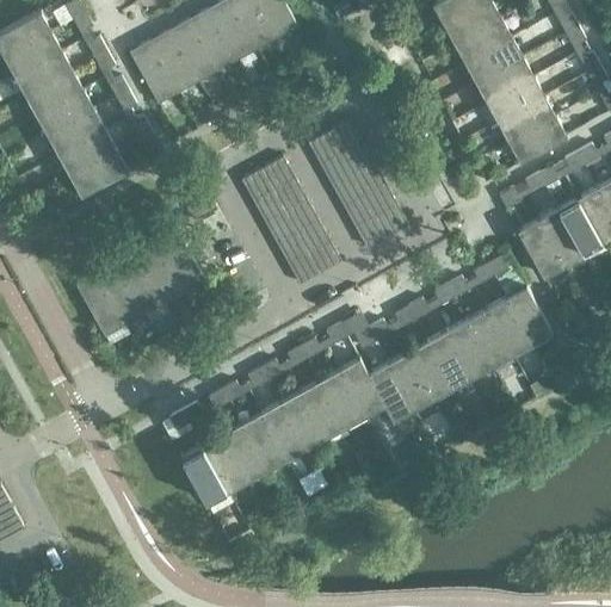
[(86,13),(79,0),(76,0),(66,6),(74,19),(86,13)]
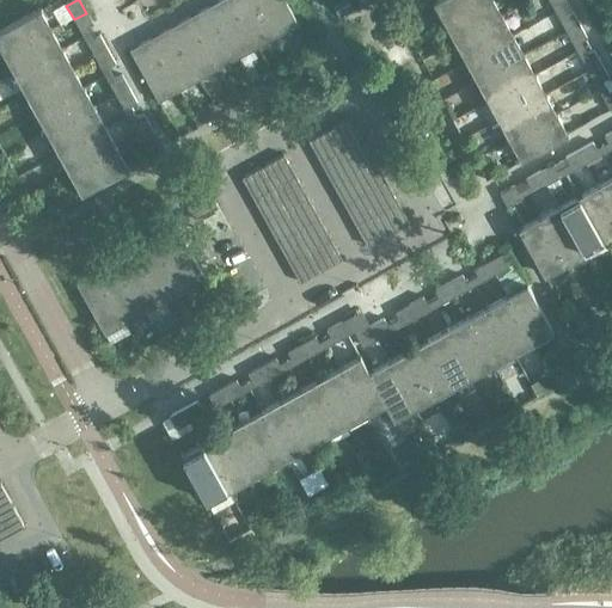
[(127,0),(99,0),(106,12),(127,0)]
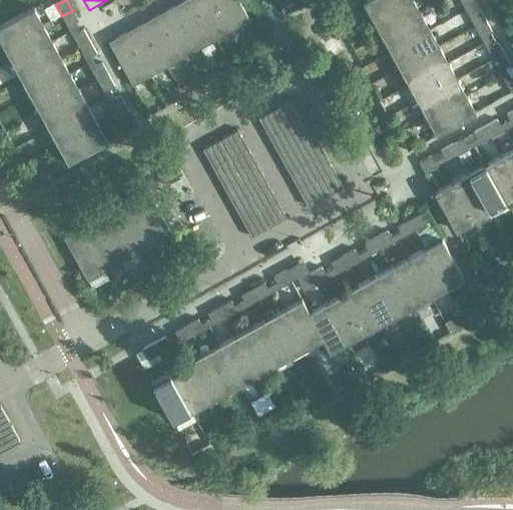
[(215,40),(192,0),(191,0),(176,9),(198,49),(215,40)]
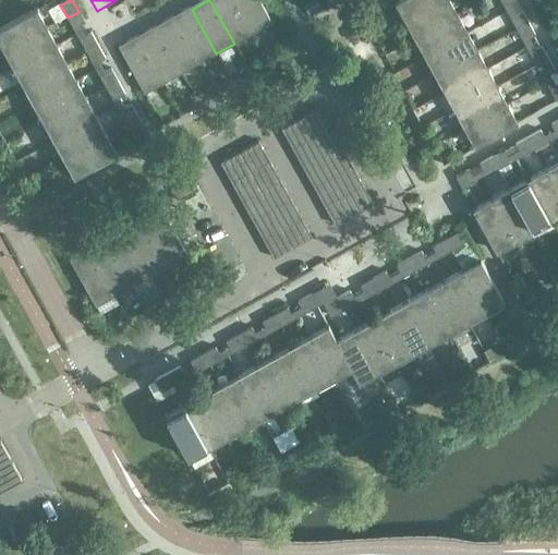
[(252,33),(233,0),(209,0),(234,44),(252,33)]
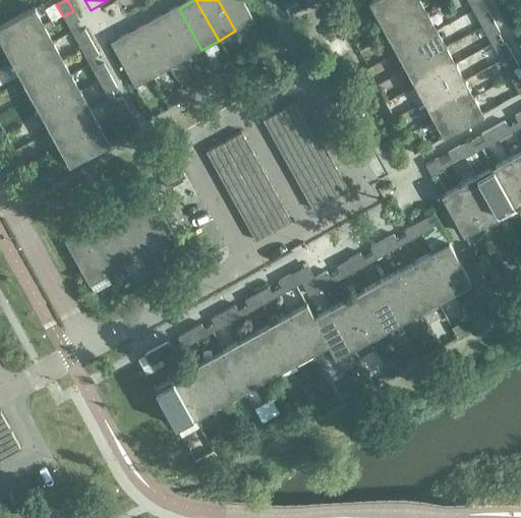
[(254,23),(241,0),(218,0),(235,31),(251,22),(252,23),(254,23)]
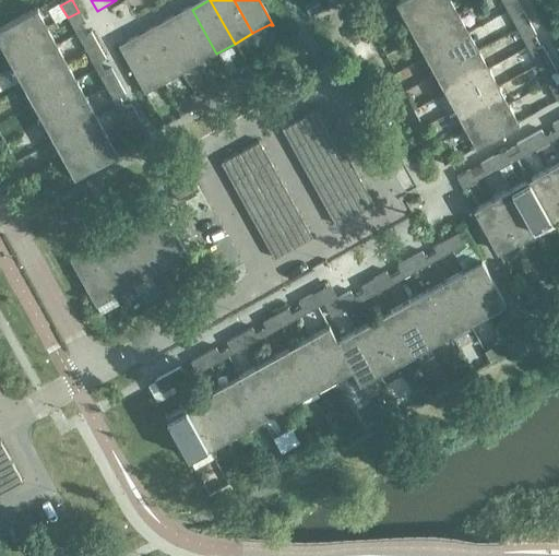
[(408,21),(445,0),(402,0),(395,3),(396,4),(399,3),(408,21)]
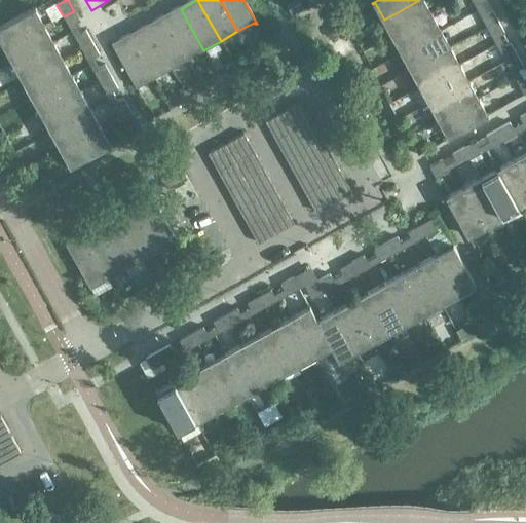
[(393,37),(430,16),(421,0),(419,0),(384,20),(393,37)]
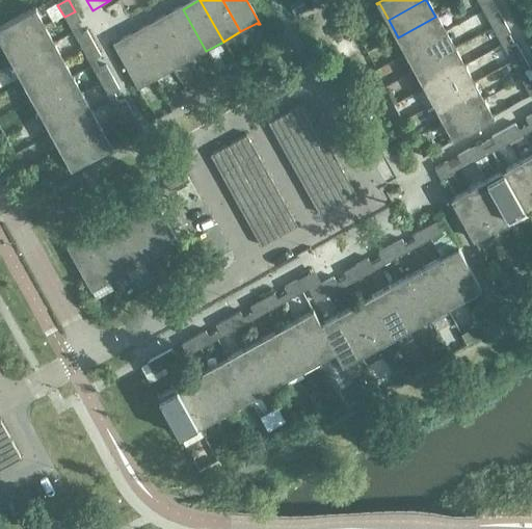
[(0,37),(6,49),(44,28),(34,11),(36,10),(35,9),(0,28),(0,37)]
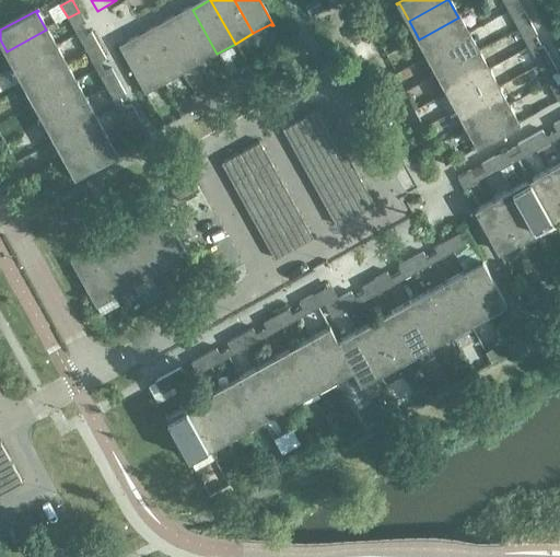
[(217,54),(193,10),(175,20),(199,64),(217,54)]
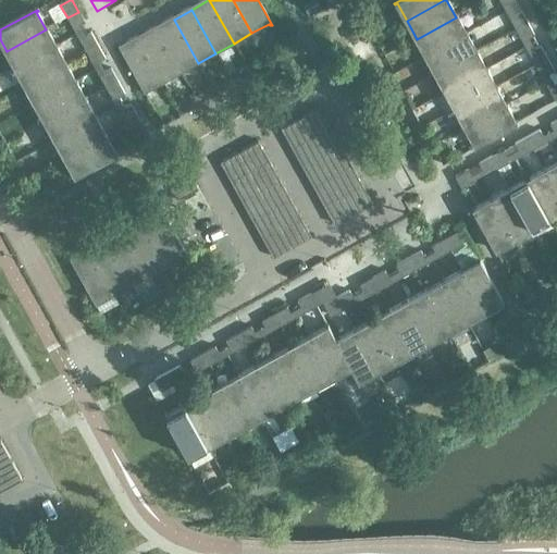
[(85,24),(78,12),(67,17),(74,31),(85,24)]
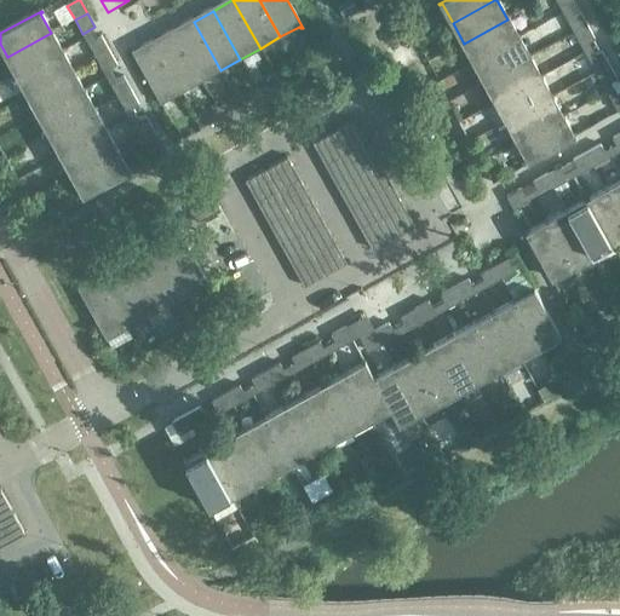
[(587,28),(579,13),(567,21),(574,34),(587,28)]
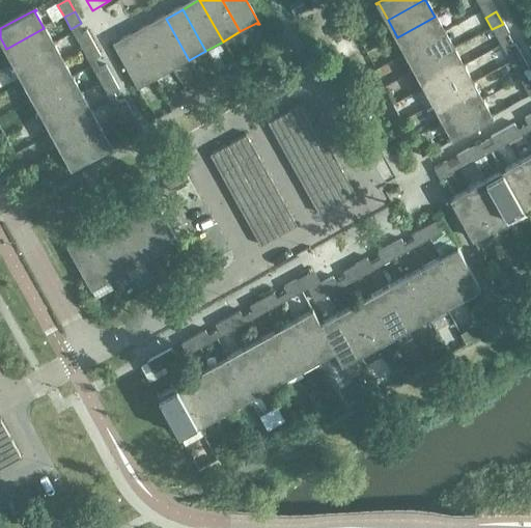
[(407,54),(444,33),(435,17),(397,37),(407,54)]
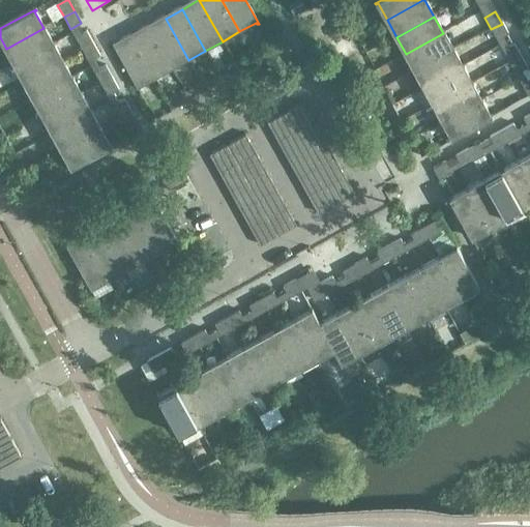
[(188,60),(166,19),(148,28),(171,69),(188,60)]
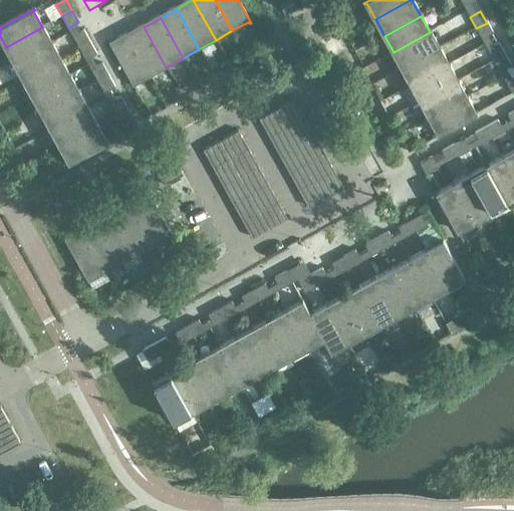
[(442,42),(463,32),(456,18),(435,28),(442,42)]
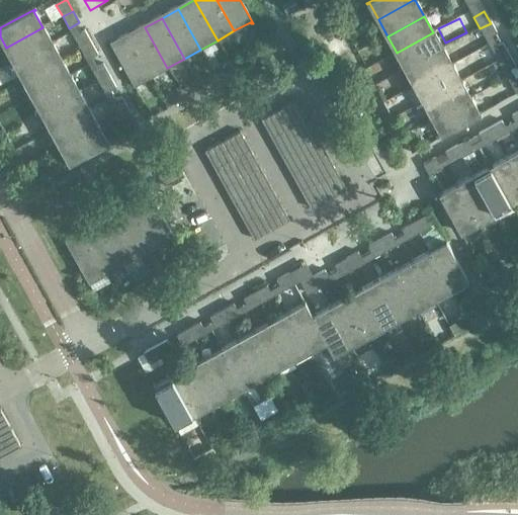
[(497,34),(491,23),(480,28),(487,40),(497,34)]
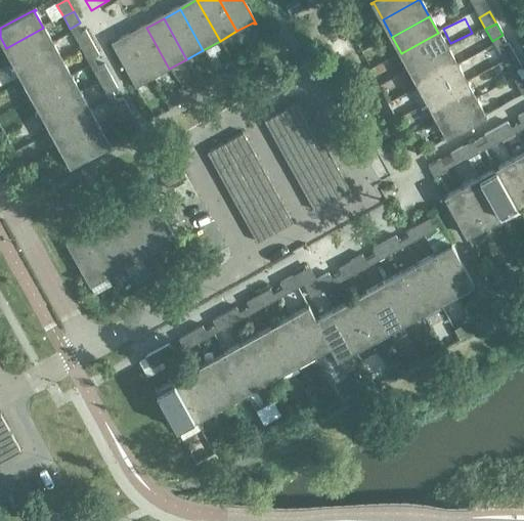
[(15,66),(52,45),(43,28),(6,48),(15,66)]
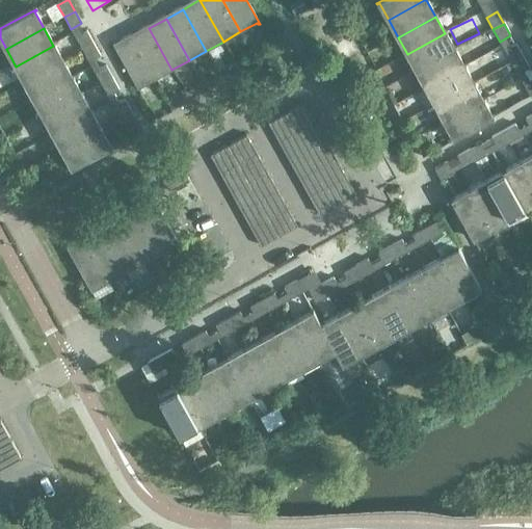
[(171,70),(149,28),(132,37),(155,79),(171,70)]
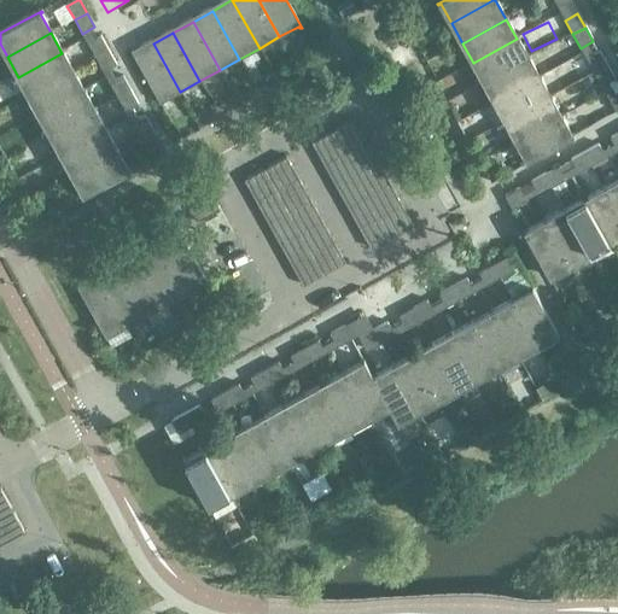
[(109,53),(101,39),(88,46),(97,59),(109,53)]
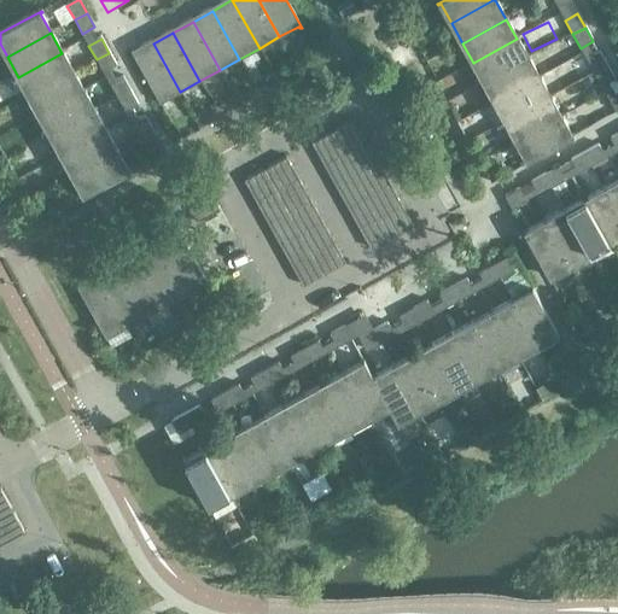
[(484,83),(528,59),(517,39),(473,63),(484,83)]
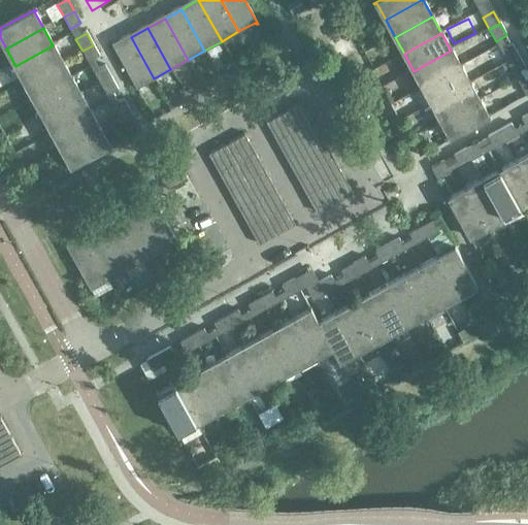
[(154,78),(131,37),(114,46),(113,44),(111,45),(137,90),(138,90),(137,88),(154,78)]
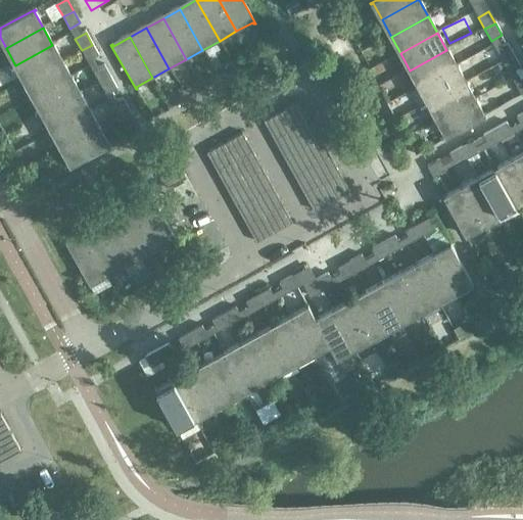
[(25,82),(61,61),(52,45),(15,65),(25,82)]
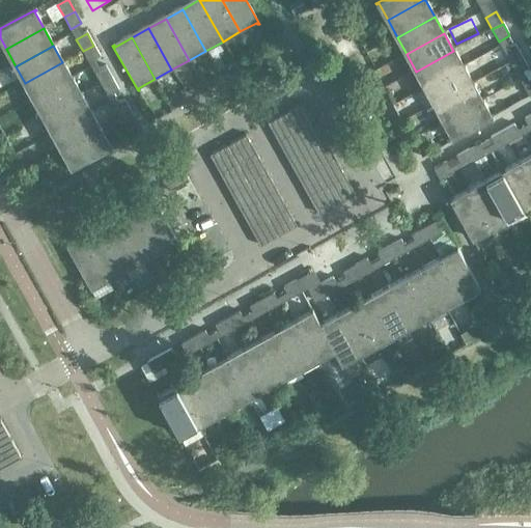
[(101,57),(93,46),(83,51),(89,63),(101,57)]
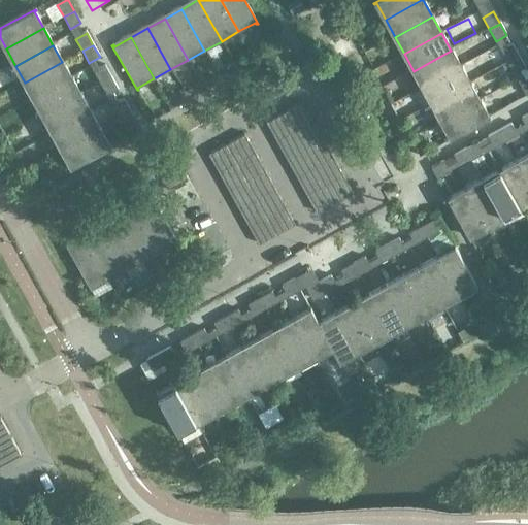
[(519,57),(513,45),(501,52),(507,63),(519,57)]
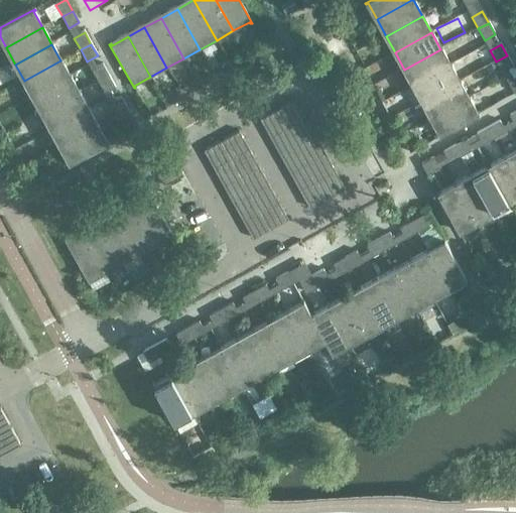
[(413,86),(450,66),(440,49),(404,70),(413,86)]
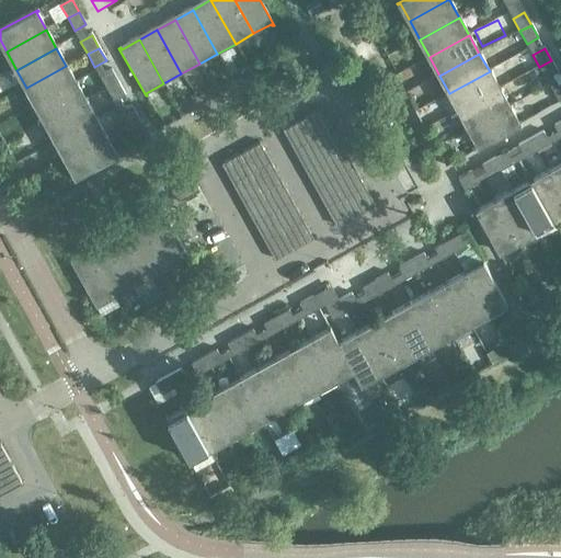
[(558,73),(551,60),(539,67),(547,80),(558,73)]
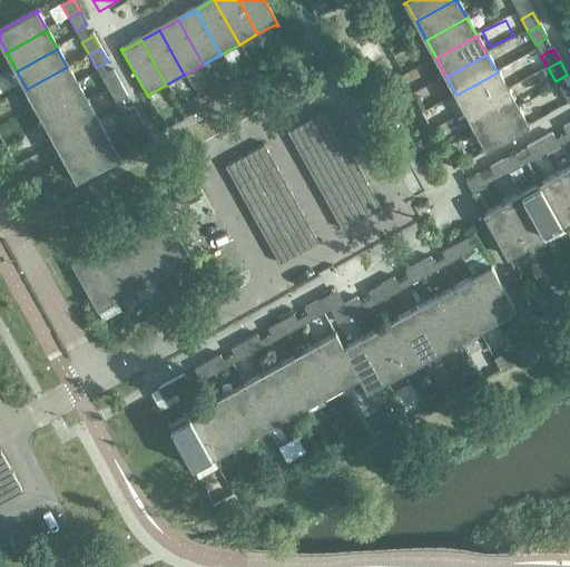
[(37,108),(77,86),(67,67),(27,89),(37,108)]
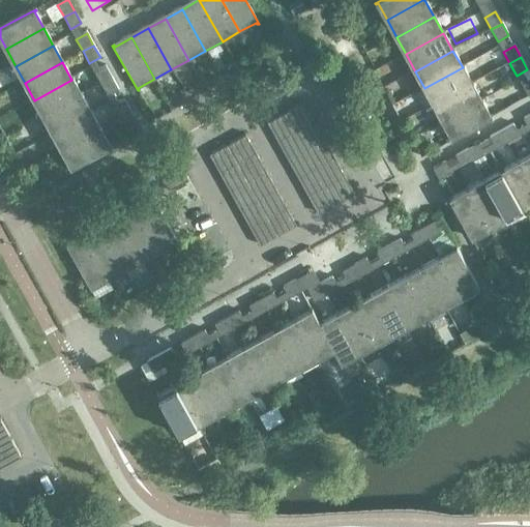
[(112,80),(106,67),(95,74),(101,85),(112,80)]
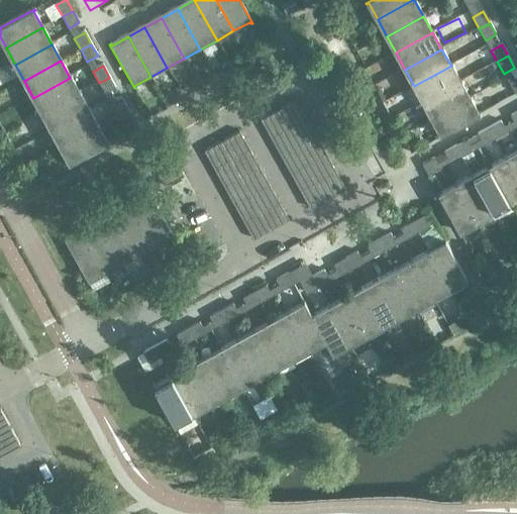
[(423,103),(460,83),(451,66),(414,86),(423,103)]
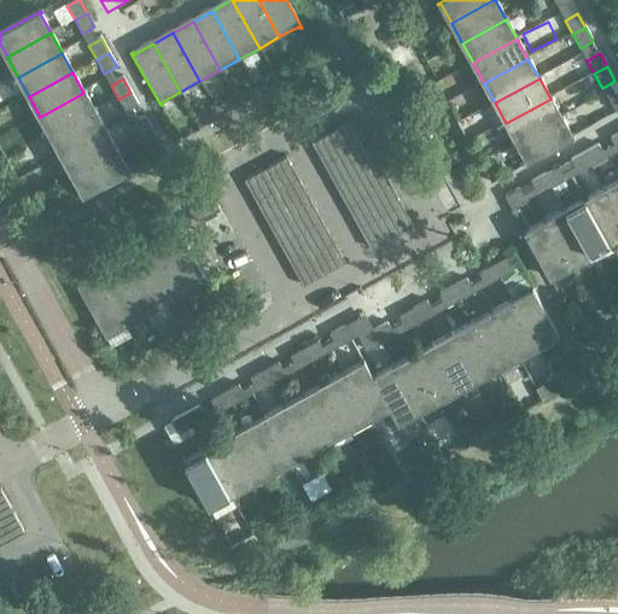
[(51,136),(95,112),(83,93),(40,117),(51,136)]
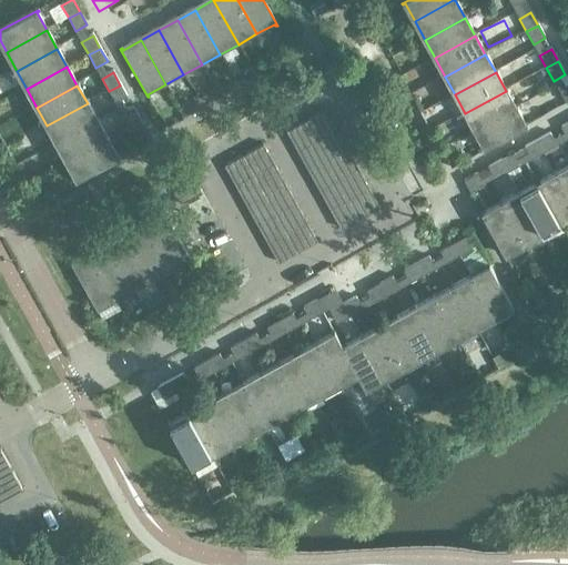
[(128,98),(120,86),(109,91),(115,104),(128,98)]
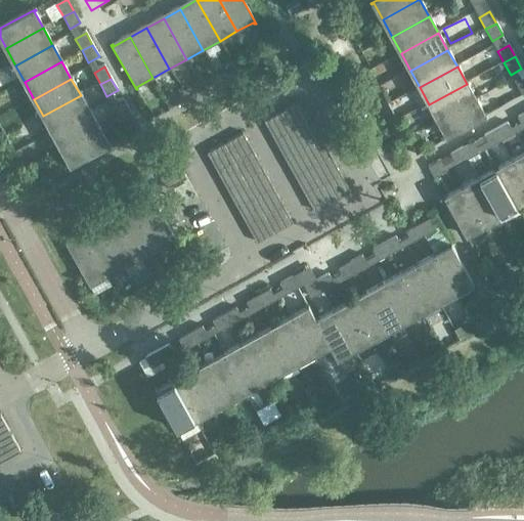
[(438,121),(476,100),(467,84),(429,104),(438,121)]
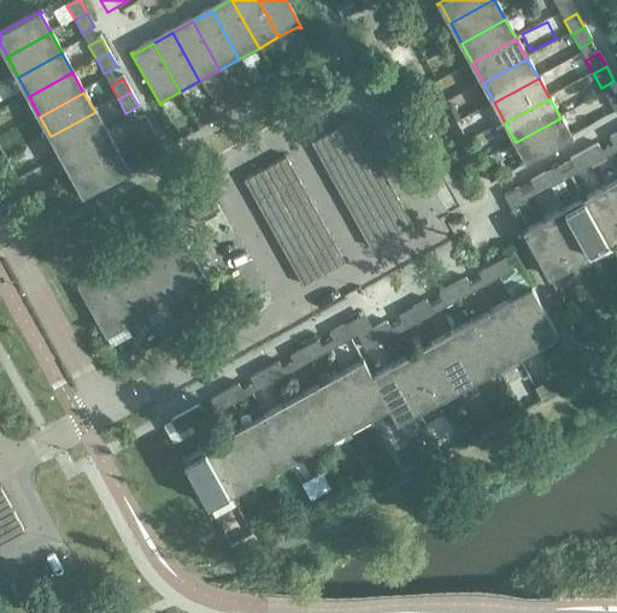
[(477,133),(494,127),(488,108),(471,113),(477,133)]
